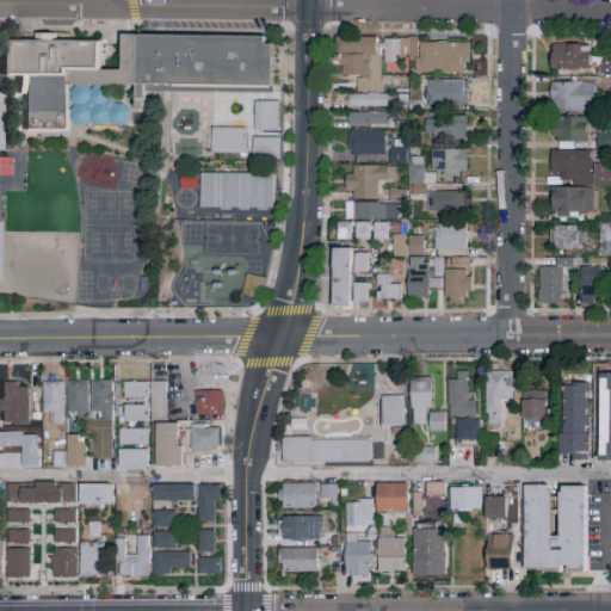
[(273,37),(272,87),(147,86),(147,110),(135,110),(135,87),(111,87),(111,105),(130,105),(129,125),(68,125),(68,131),(24,130),(24,96),(18,96),(18,76),(1,76),(1,41),(36,41),(36,38),(103,38),(103,71),(123,71),(123,36),(273,37)]
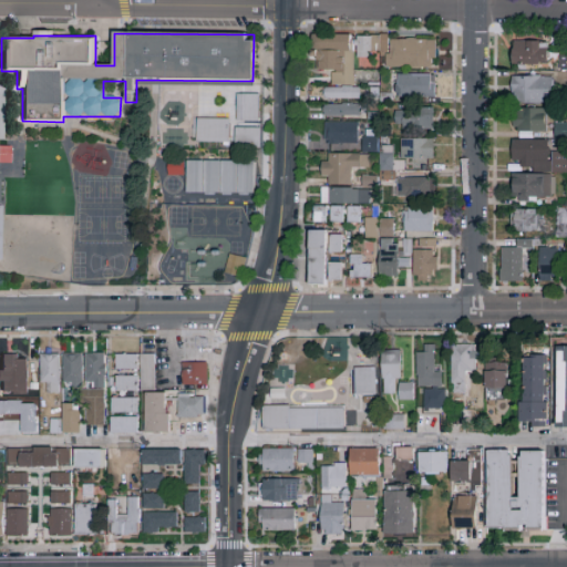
[(359,100),(325,100),(325,88),(331,88),(331,72),(315,72),(315,35),(353,35),(353,88),(359,88),(359,100)]
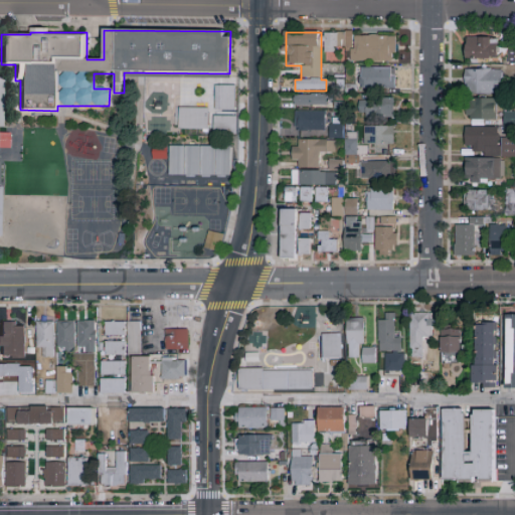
[(396,35),(395,61),(349,61),(350,49),(325,48),(325,34),(396,35)]
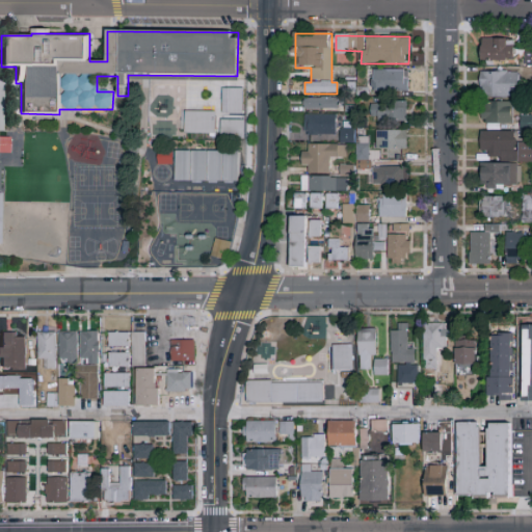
[(513,40),(513,61),(481,61),(481,40),(513,40)]
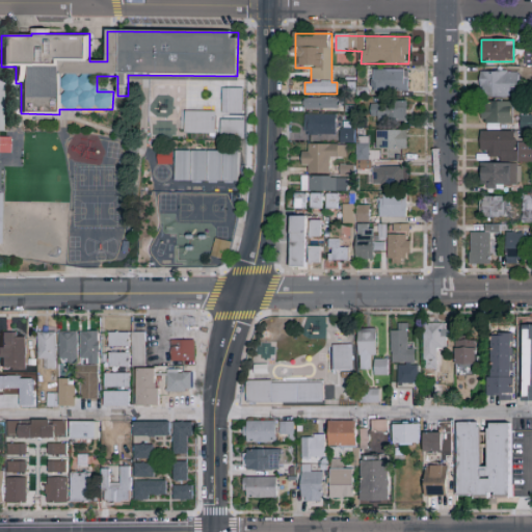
[(407,70),(407,91),(369,91),(369,70),(407,70)]
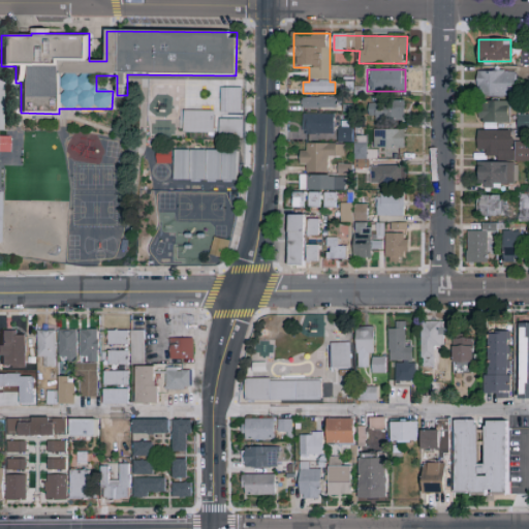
[(477,97),(477,71),(518,71),(518,97),(477,97)]
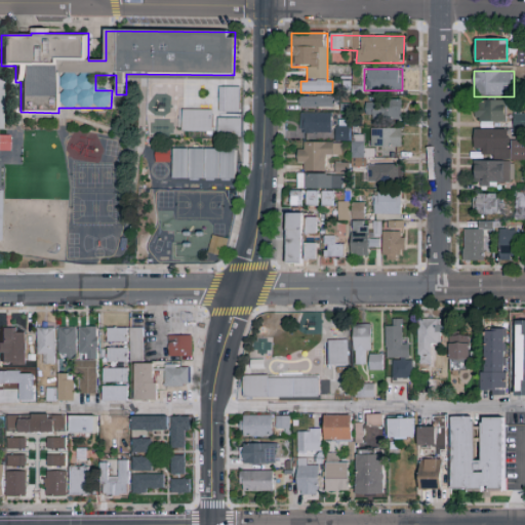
[(240,113),(218,113),(218,88),(240,88),(240,113)]
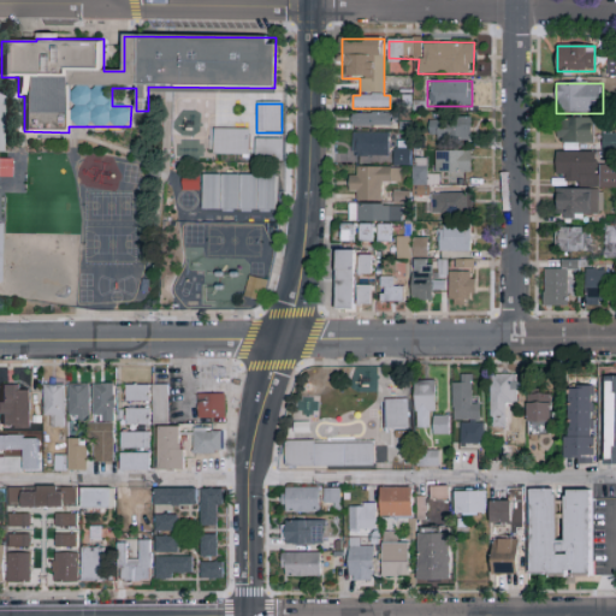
[(353,114),(390,114),(390,126),(353,126),(353,114)]
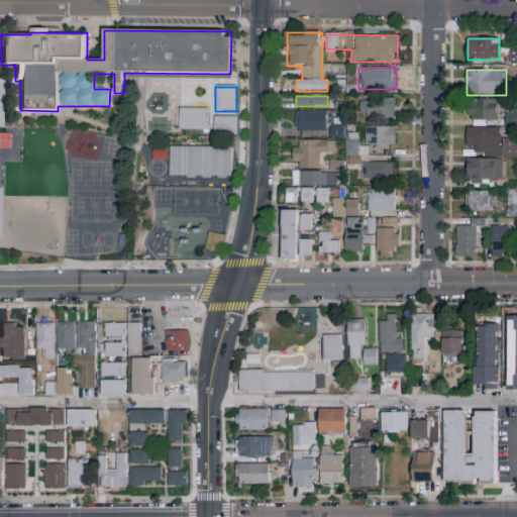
[(497,99),(497,120),(469,120),(469,99),(497,99)]
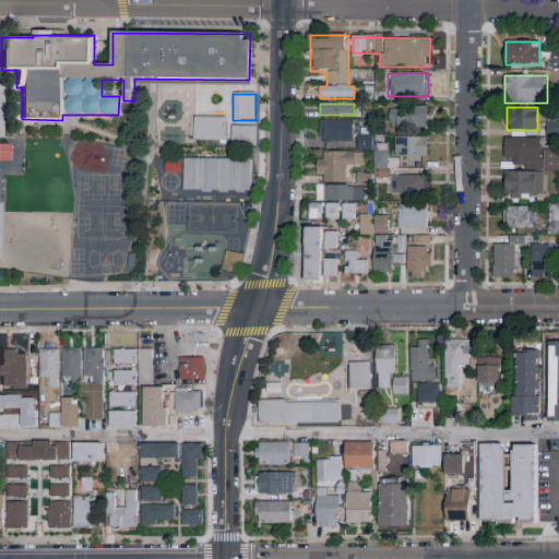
[(390,110),(421,110),(421,128),(390,128),(390,110)]
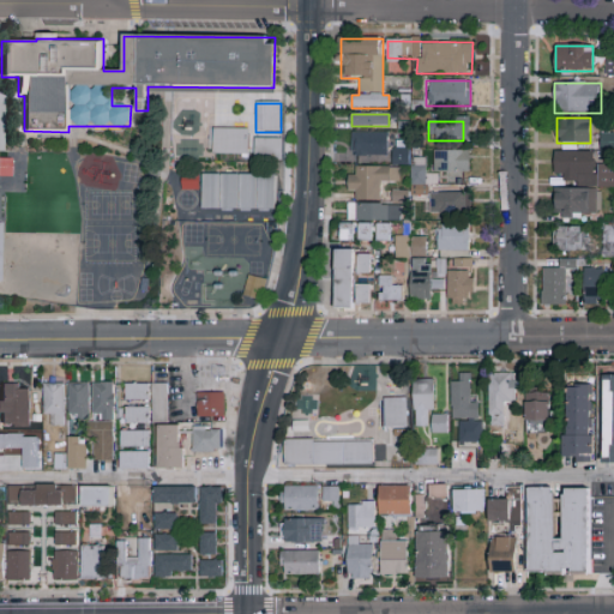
[(248,155),(214,155),(214,128),(248,128),(248,155)]
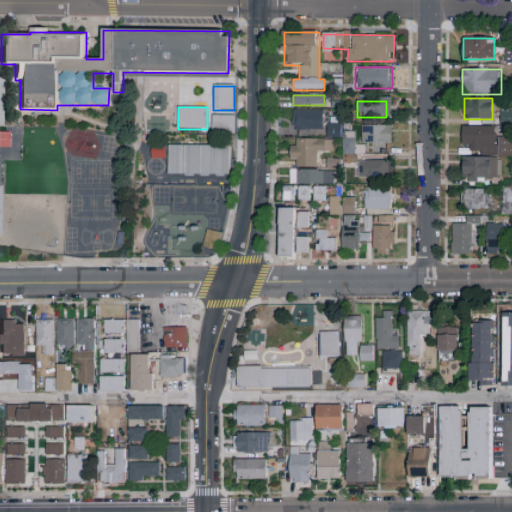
[(498,124),(511,124),(511,115),(511,113),(511,110),(499,110),(498,124)]
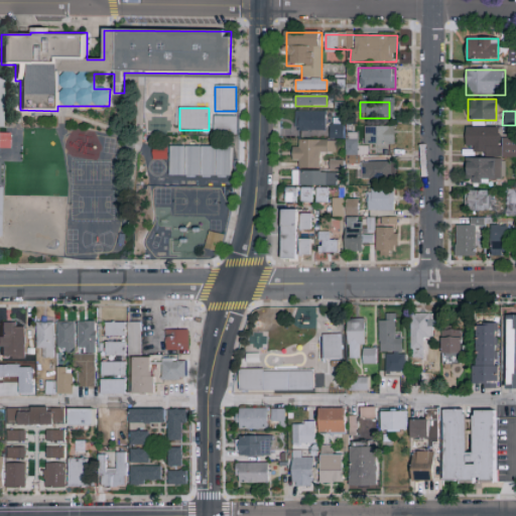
[(294,131),(294,112),(325,112),(325,131),(294,131)]
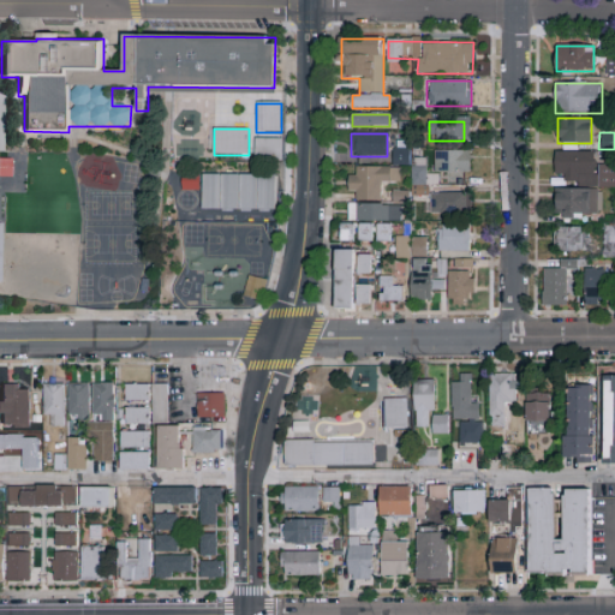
[(255,161),(255,137),(282,137),(282,161),(255,161)]
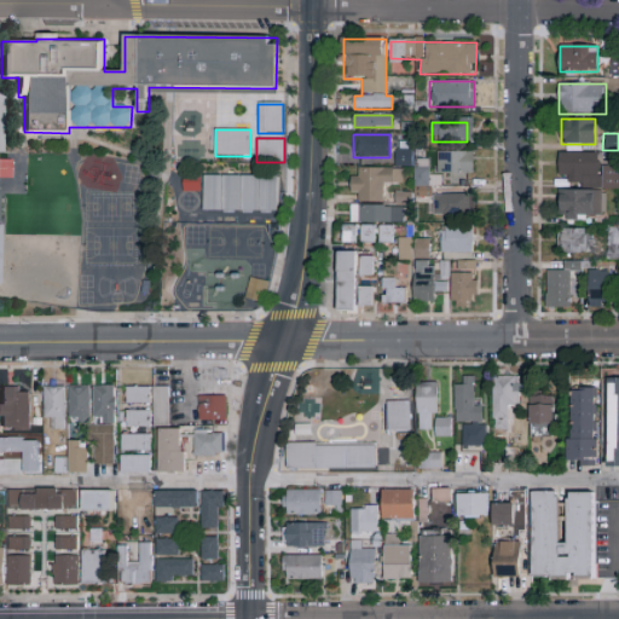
[(393,166),(411,165),(410,149),(393,149),(393,166)]
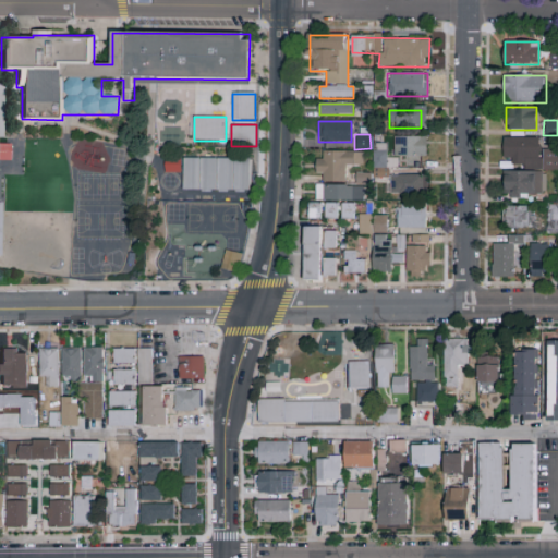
[(426,137),(426,157),(393,157),(393,137),(426,137)]
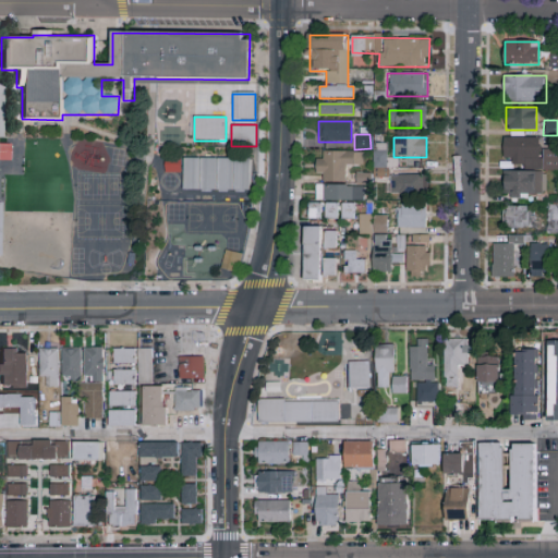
[(540,138),(540,164),(504,164),(504,138),(540,138)]
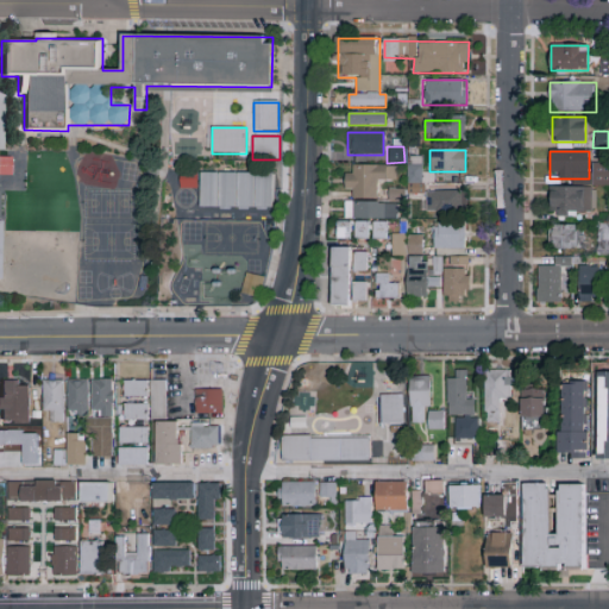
[(420,164),(406,164),(406,181),(420,181),(420,164)]
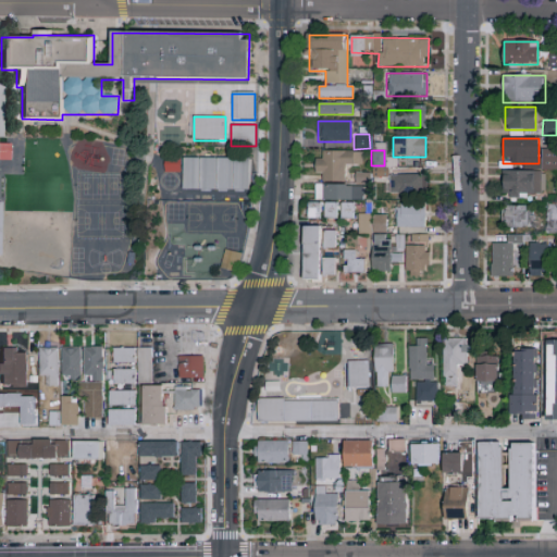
[(345,180),(316,180),(316,160),(322,160),(322,151),(361,152),(361,165),(345,165),(345,180)]
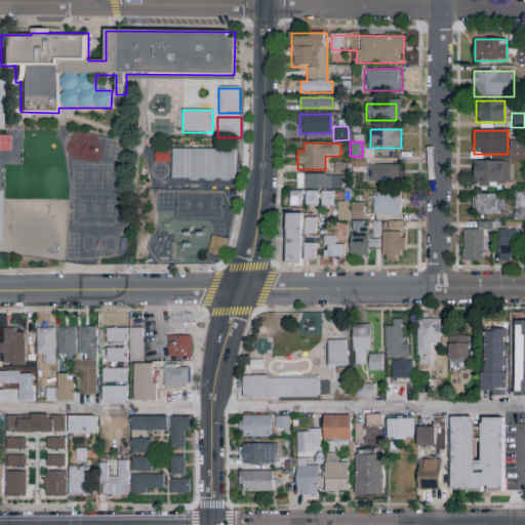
[(511,143),(524,143),(524,161),(511,161),(511,143)]
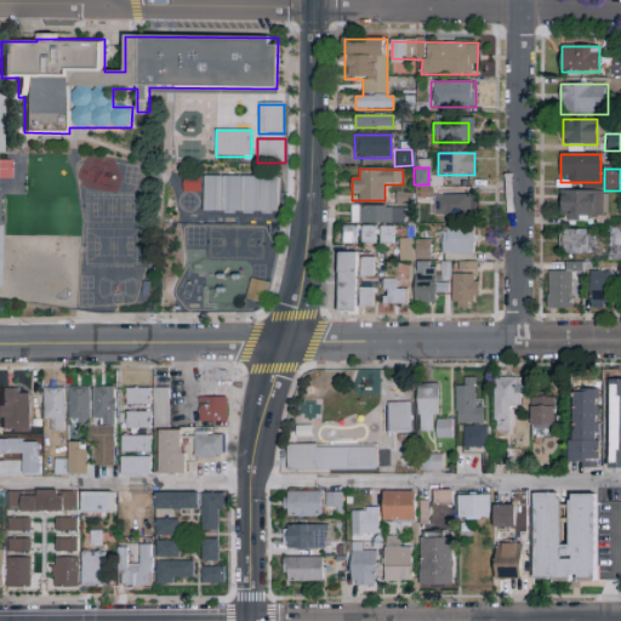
[(204,176),(279,176),(279,212),(204,212),(204,176)]
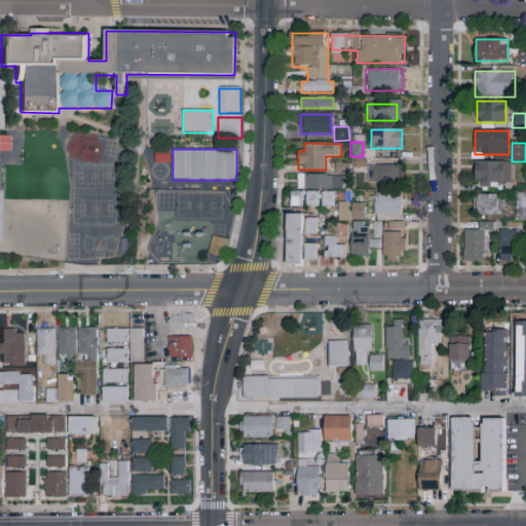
[(475,184),(475,161),(510,161),(510,184),(475,184)]
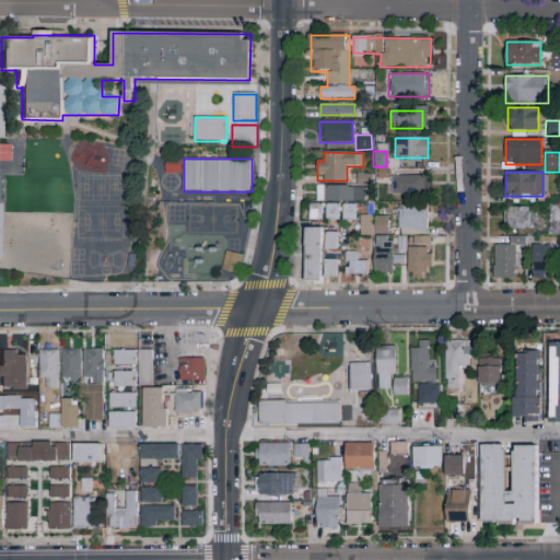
[(370,184),(371,173),(356,173),(356,183),(370,184)]
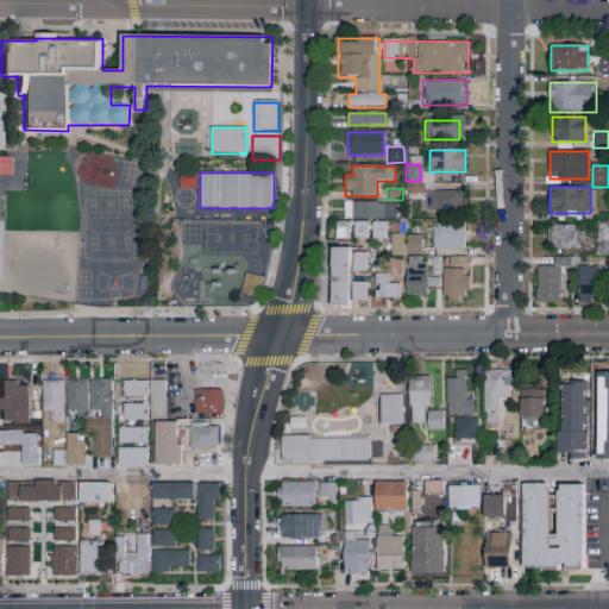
[(464,213),(425,213),(425,190),(464,190),(464,213)]
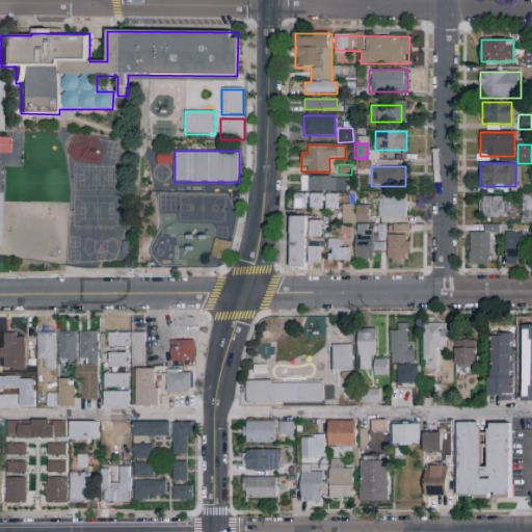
[(300,192),(300,178),(347,178),(347,192),(300,192)]
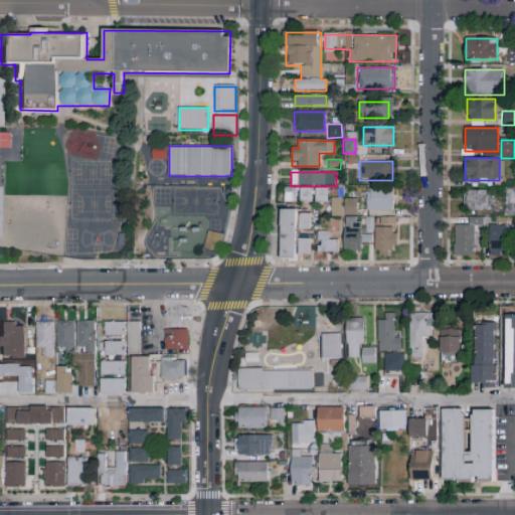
[(297,203),(285,203),(285,188),(297,188),(297,203)]
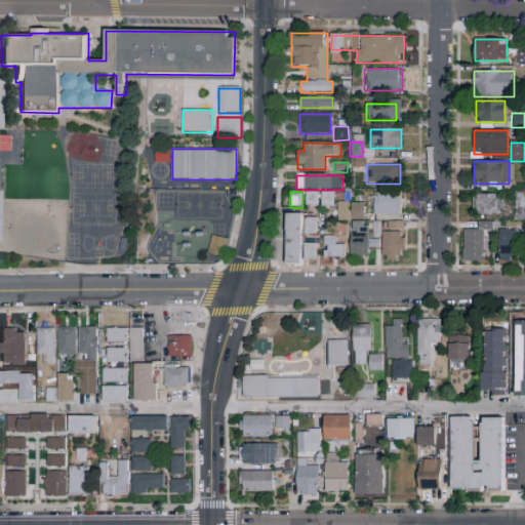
[(317,207),(306,207),(306,192),(317,192),(317,207)]
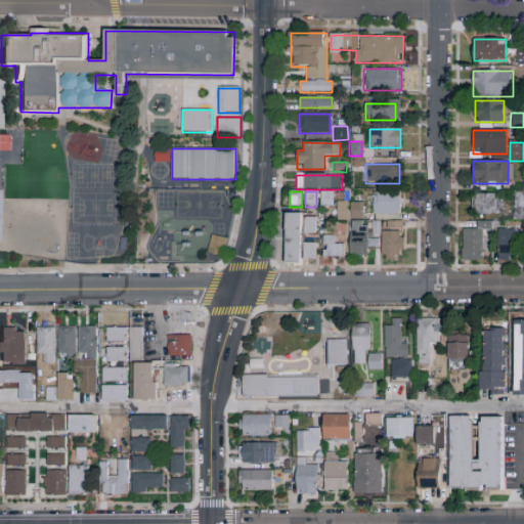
[(332,191),(332,206),(320,206),(320,191),(332,191)]
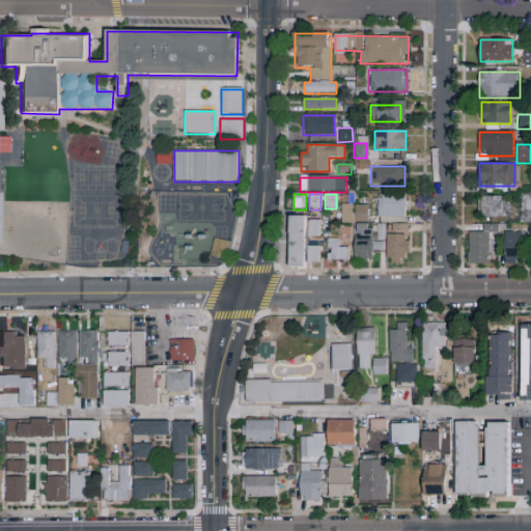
[(378,217),(378,195),(406,195),(406,217),(378,217)]
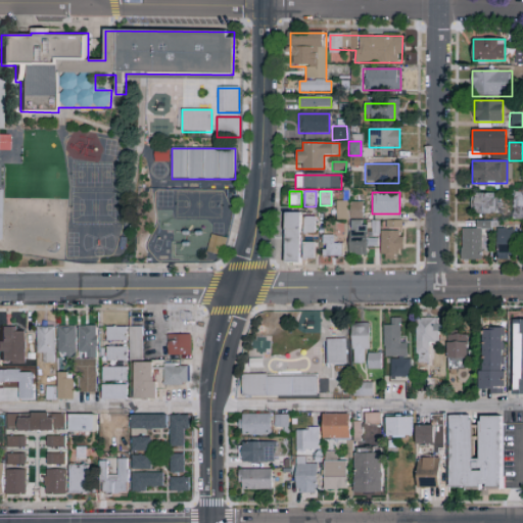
[(471,215),(471,193),(497,193),(497,215),(471,215)]
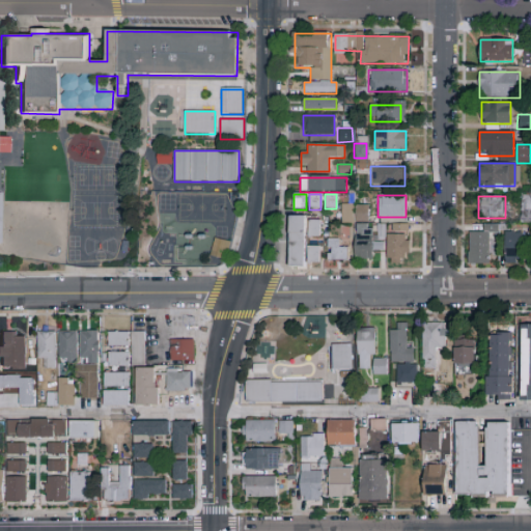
[(368,204),(368,223),(341,223),(341,204),(368,204)]
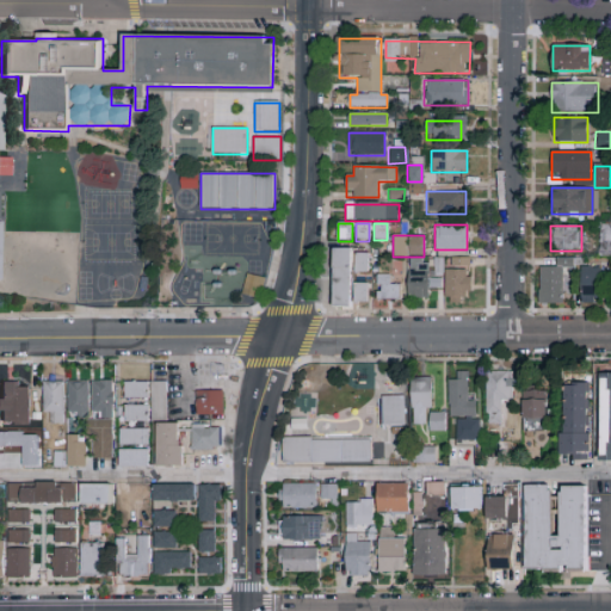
[(333,250),(352,250),(352,307),(333,307),(333,250)]
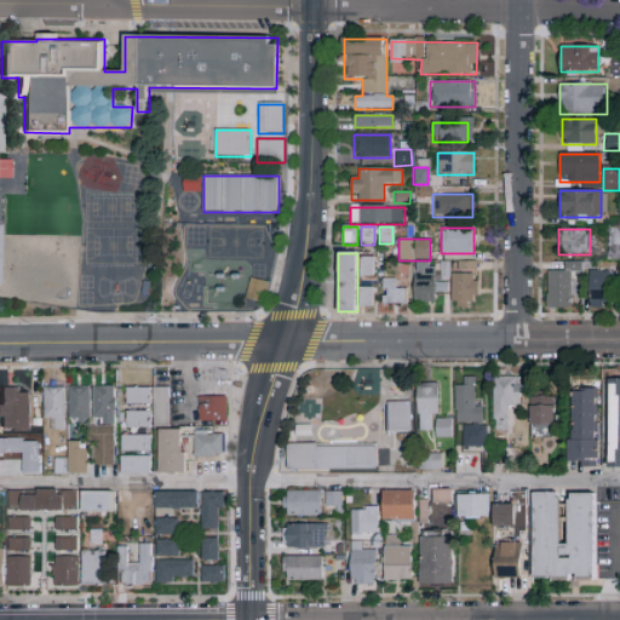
[(372,257),(372,276),(362,276),(362,257),(372,257)]
